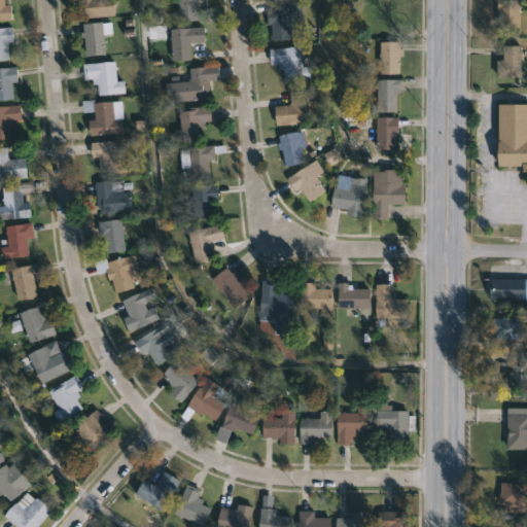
[(3,0),(3,4),(10,3),(10,19),(0,19),(0,0),(3,0)]
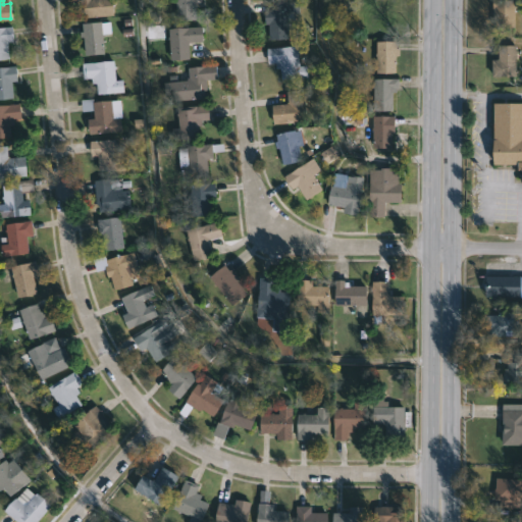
[(115,0),(116,14),(83,17),(81,0),(115,0)]
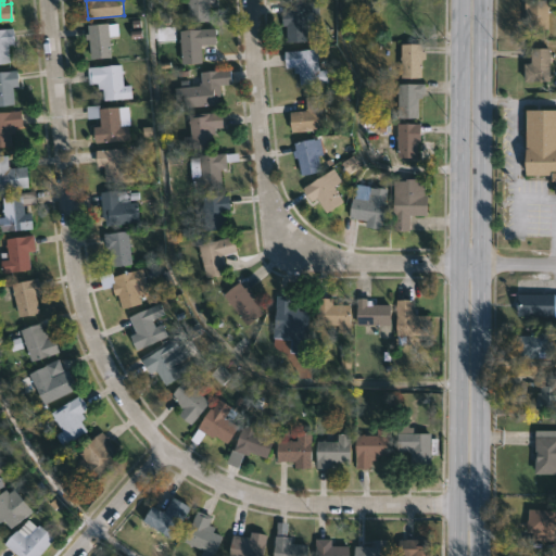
[(211,0),(212,23),(173,24),(172,1),(185,1),(185,0),(211,0)]
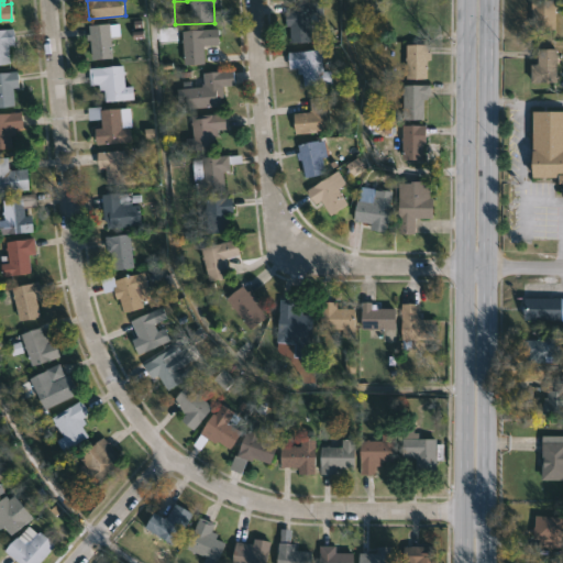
[(423,0),(405,0),(405,35),(423,35),(423,0)]
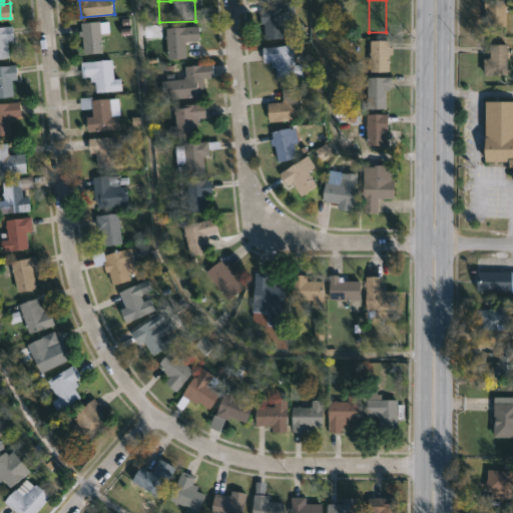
[(505,0),(505,26),(483,26),(483,0),(505,0)]
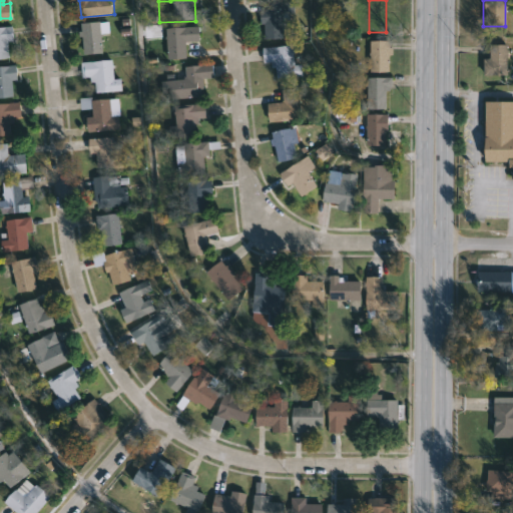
[(280,1),(281,37),(262,38),(262,24),(257,24),(257,2),(280,1)]
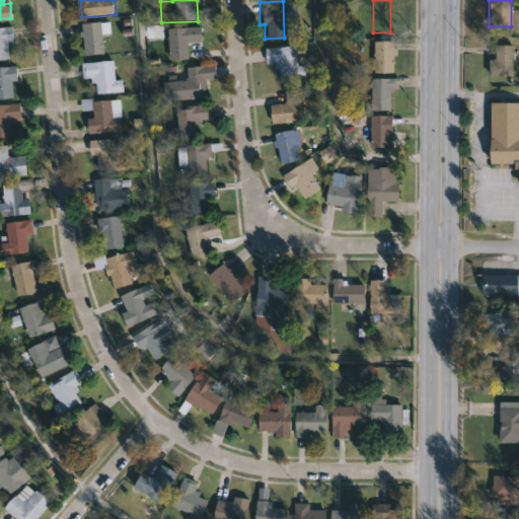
[(105,53),(87,54),(85,23),(103,22),(105,53)]
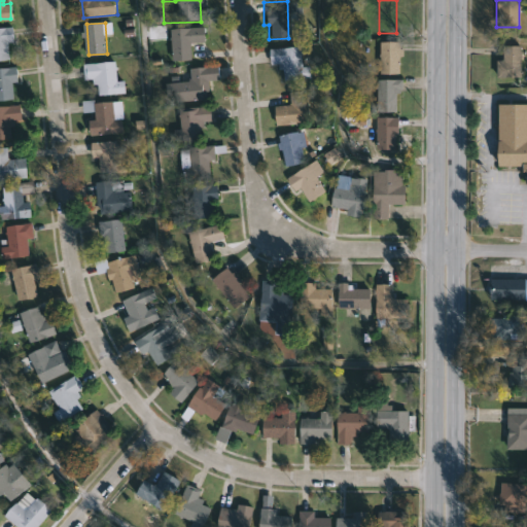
[(12,35),(13,41),(6,42),(8,59),(0,59),(0,26),(11,25),(12,35)]
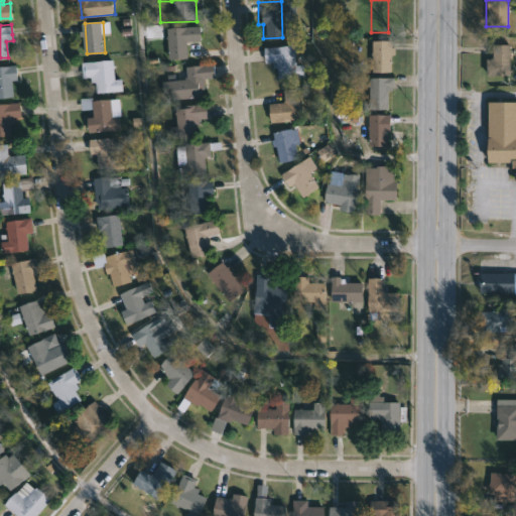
[(183,57),(164,58),(164,27),(197,26),(197,40),(183,40),(183,57)]
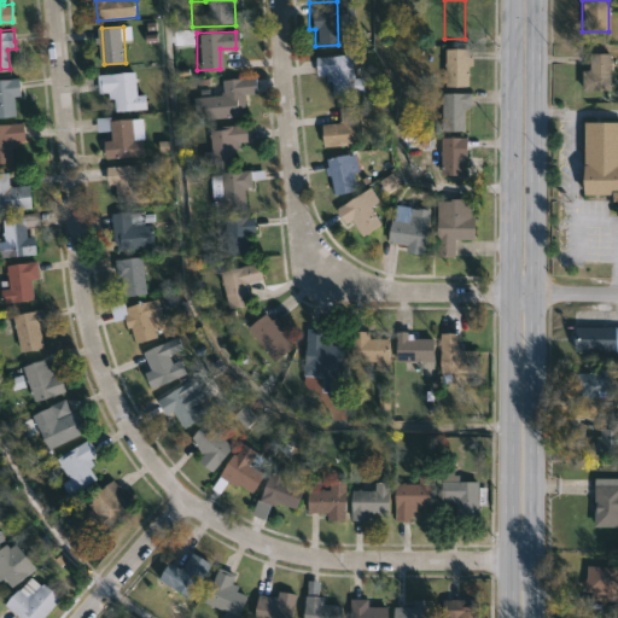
[(468,51),(468,57),(471,57),(471,64),(467,64),(467,86),(443,85),(443,47),(468,48),(468,51)]
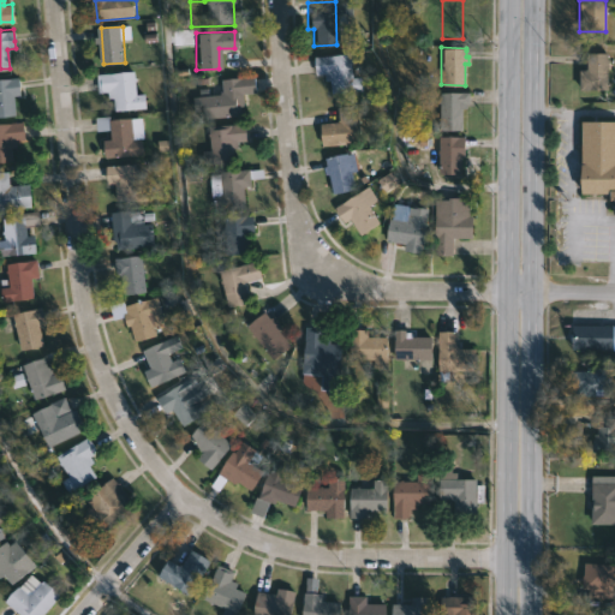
[(581,89),(578,89),(578,69),(586,70),(587,52),(608,52),(608,89),(581,89)]
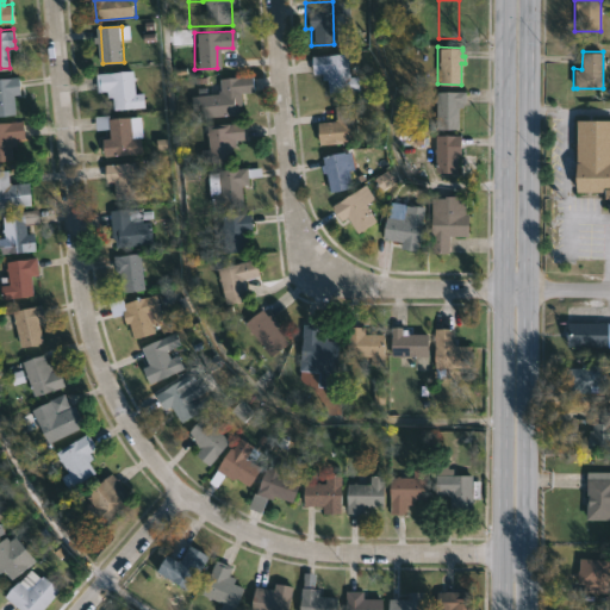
[(348,54),(349,76),(356,76),(358,91),(327,92),(327,80),(322,80),(322,73),(312,74),(311,56),(348,54)]
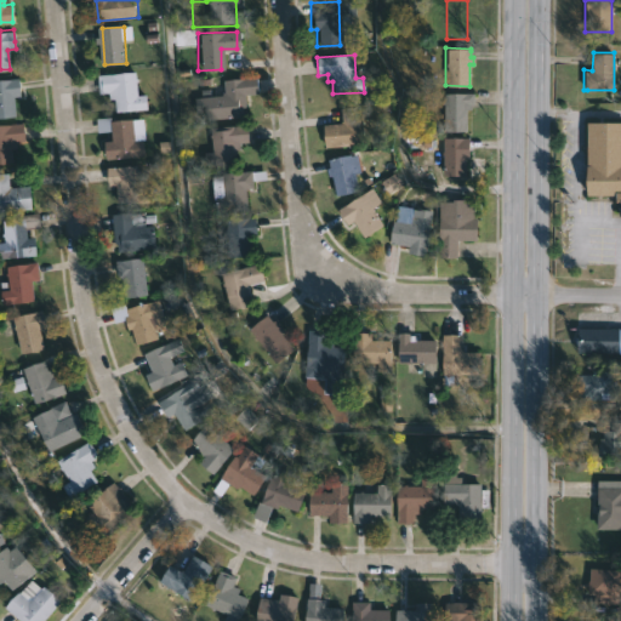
[(134,70),(136,95),(144,93),(147,109),(114,112),(113,98),(108,98),(108,92),(98,92),(97,74),(134,70)]
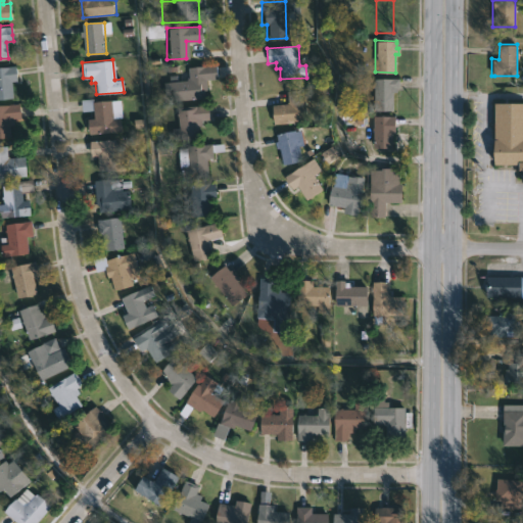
[(205,89),(205,97),(172,101),(172,95),(161,96),(160,83),(184,80),(184,78),(187,78),(186,67),(214,64),(215,79),(204,80),(205,89)]
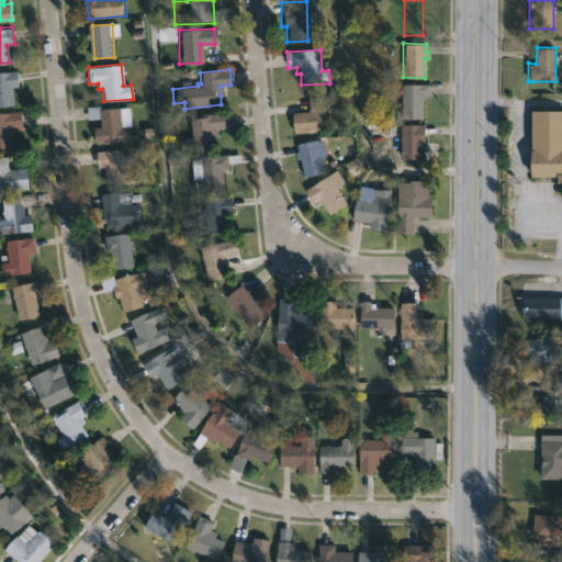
[(17,80),(18,87),(12,87),(13,107),(0,107),(0,71),(17,70),(17,80)]
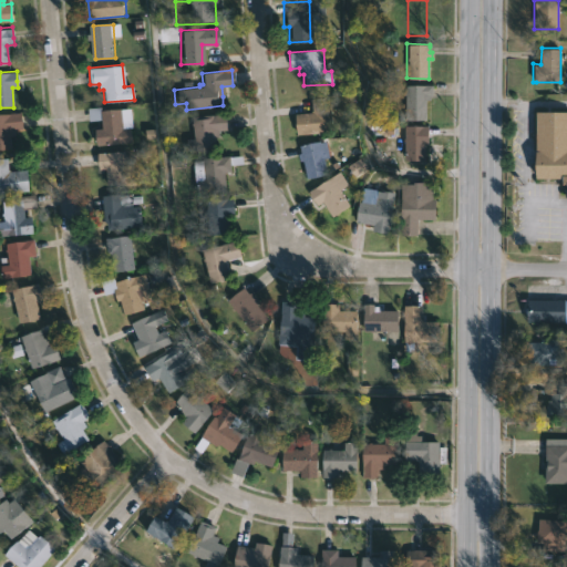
[(424,119),(404,119),(405,84),(432,84),(432,95),(424,95),(424,119)]
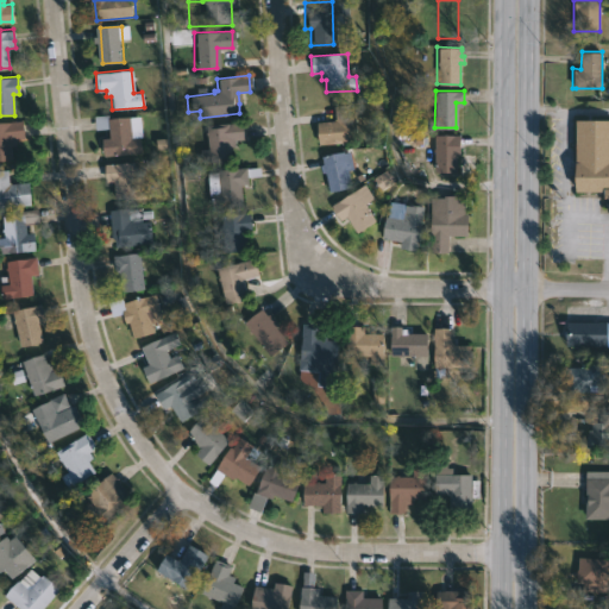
[(355,143),(318,144),(316,121),(334,120),(334,102),(353,102),(355,143)]
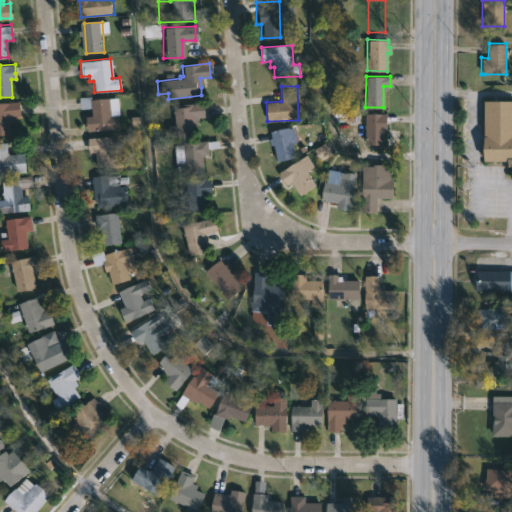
[(90,96),(90,99),(117,97),(119,115),(117,115),(119,128),(107,129),(107,134),(89,135),(89,133),(86,133),(85,116),(91,115),(90,108),(79,108),(78,97),(90,96)]
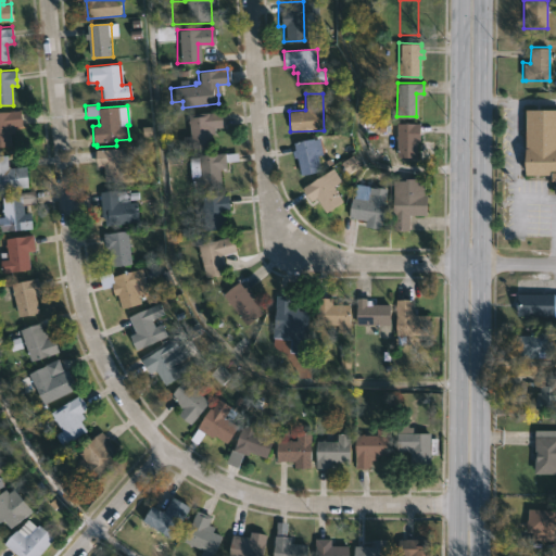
[(555,180),(551,180),(551,174),(525,174),(525,109),(555,109),(555,180)]
